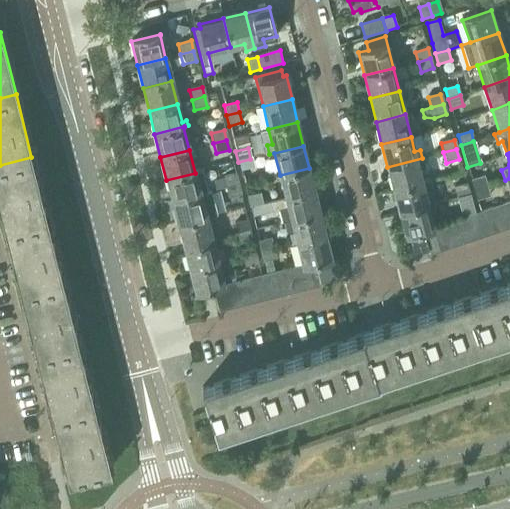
[(0,207),(6,229),(47,219),(31,157),(0,165),(0,207)]
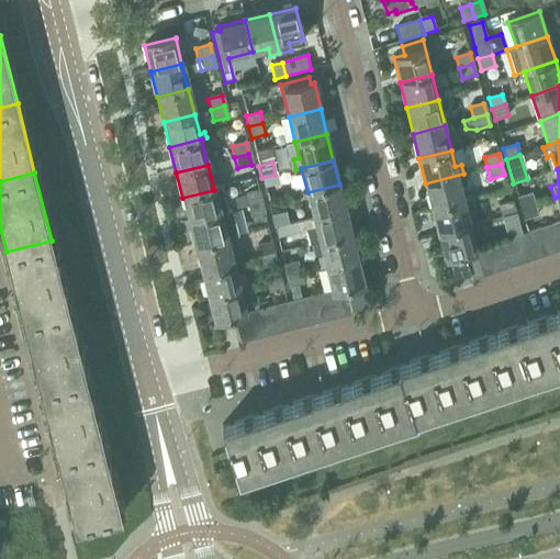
[(425,183),(432,209),(463,201),(460,186),(466,183),(463,174),(425,183)]
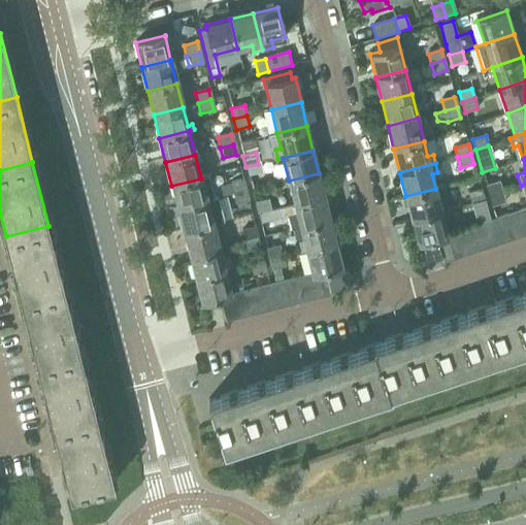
[(258,164),(245,167),(248,176),(261,173),(258,164)]
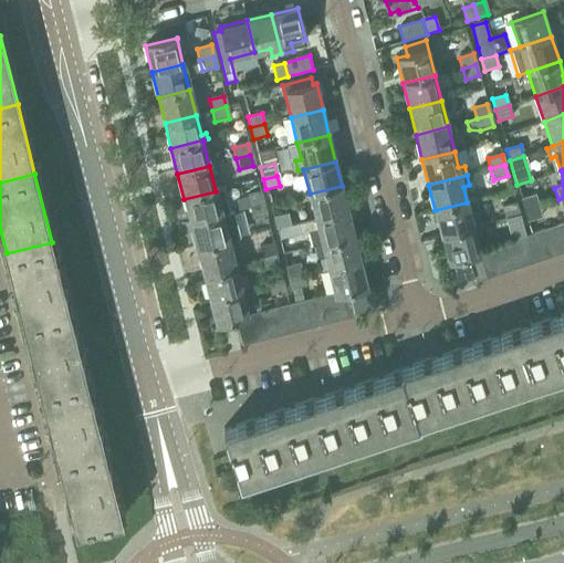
[(342,186),(310,194),(316,219),(347,211),(342,186)]
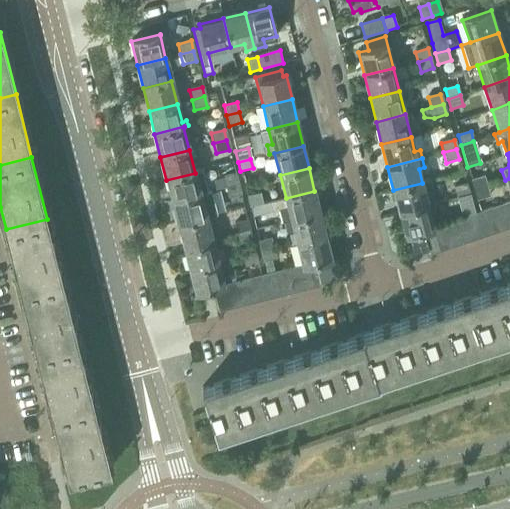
[(166,180),(172,202),(207,193),(202,171),(195,173),(166,180)]
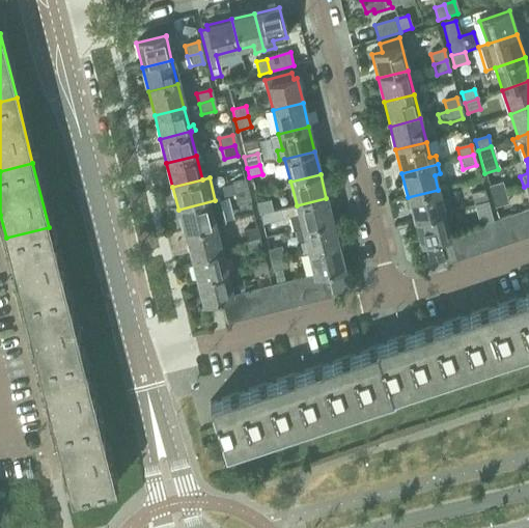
[(230,186),(233,196),(246,192),(244,182),(230,186)]
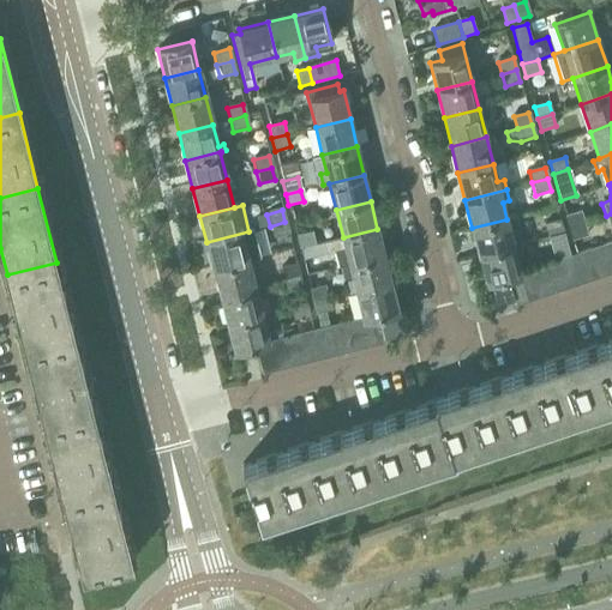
[(565,216),(569,228),(583,223),(581,211),(565,216)]
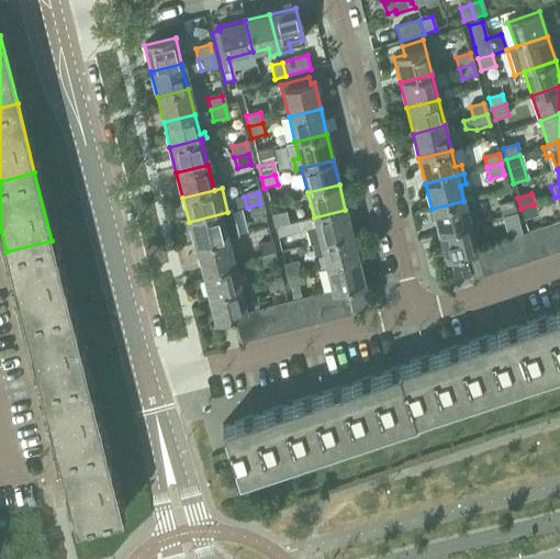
[(432,209),(438,235),(470,226),(480,224),(473,199),(463,201),(432,209)]
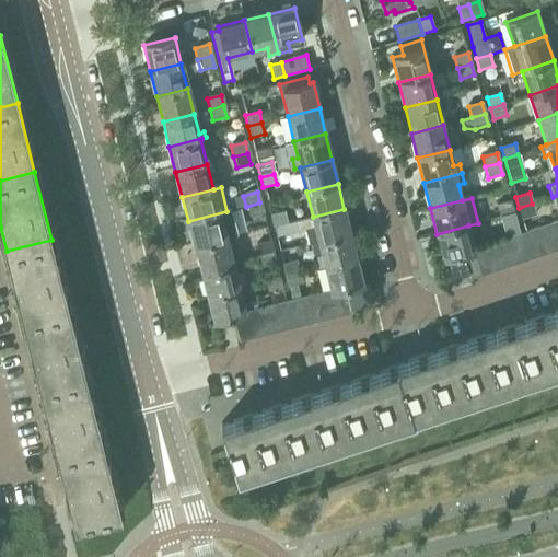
[(497,206),(499,216),(513,212),(510,201),(497,206)]
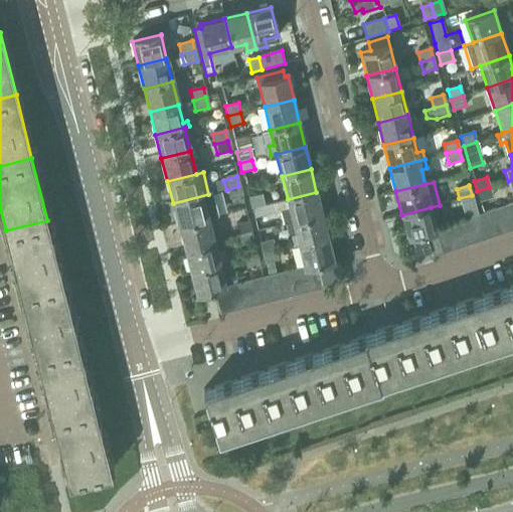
[(238,186),(226,190),(228,200),(241,196),(238,186)]
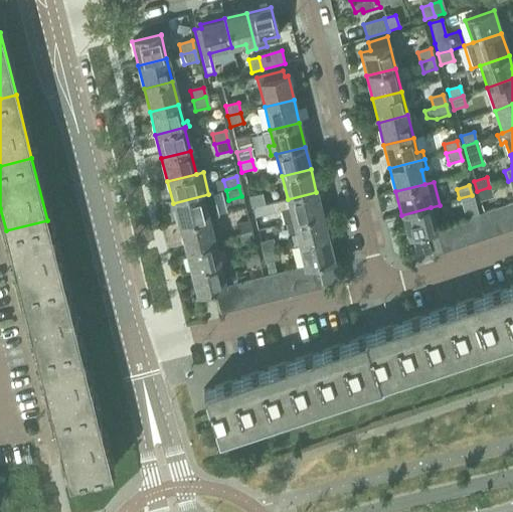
[(489,187),(477,191),(480,202),(493,198),(489,187)]
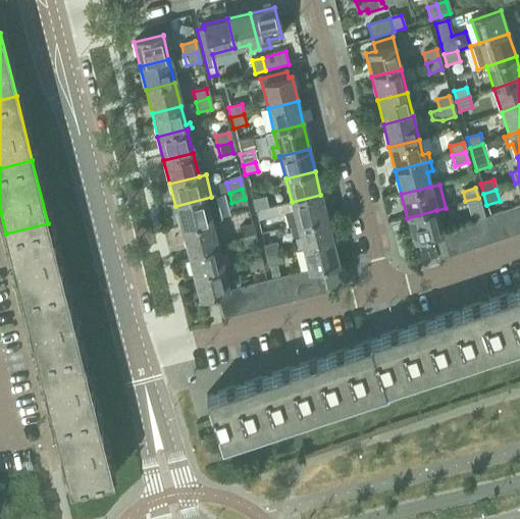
[(292,202),(274,206),(277,217),(282,215),(287,228),(298,226),(326,219),(320,195),(292,202)]
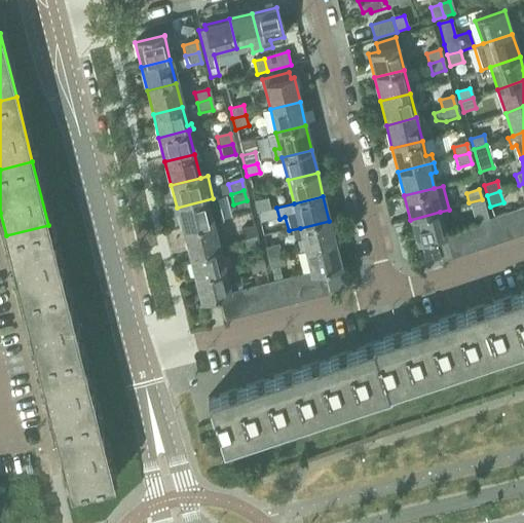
[(213,198),(177,208),(183,232),(212,225),(222,223),(216,197),(213,198)]
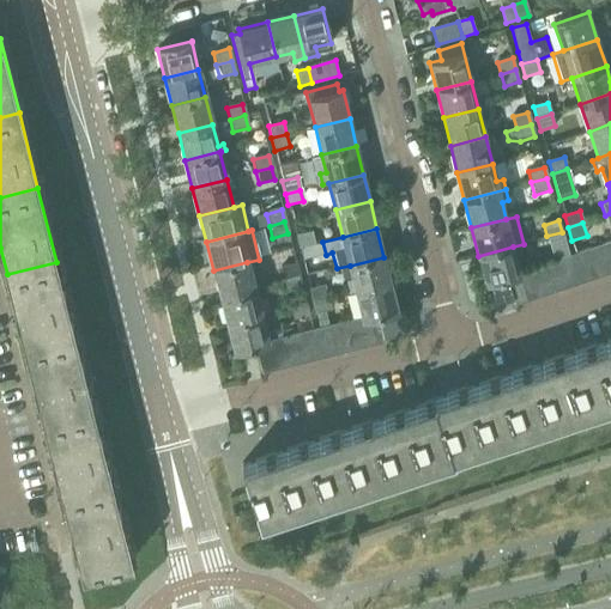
[(314,244),(310,232),(296,236),(298,248),(314,244)]
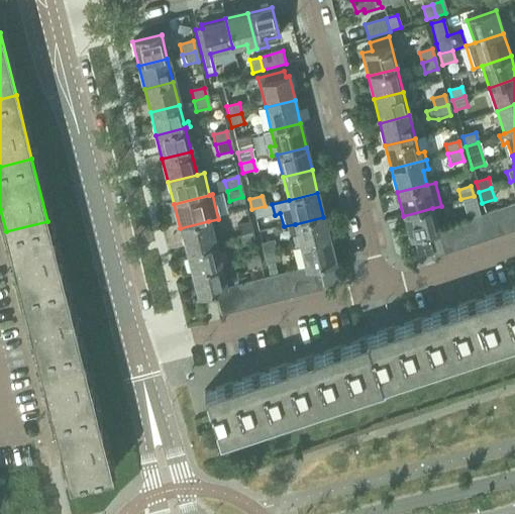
[(503,208),(511,232),(514,230),(514,206),(514,204),(503,208)]
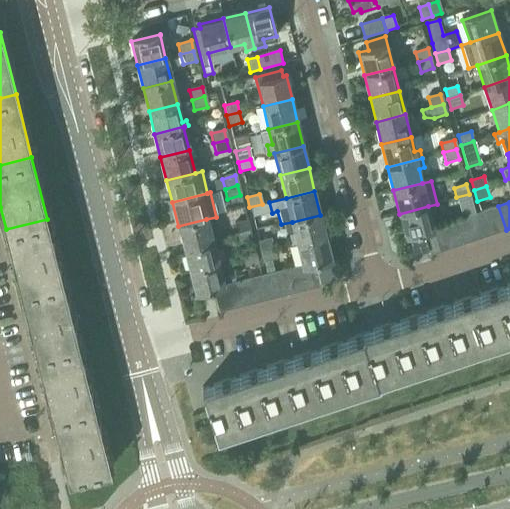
[(471,204),(459,208),(462,217),(474,214),(471,204)]
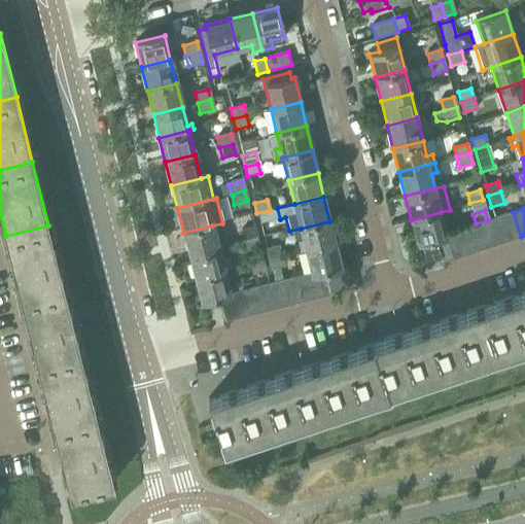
[(266,212),(257,214),(259,224),(268,222),(266,212)]
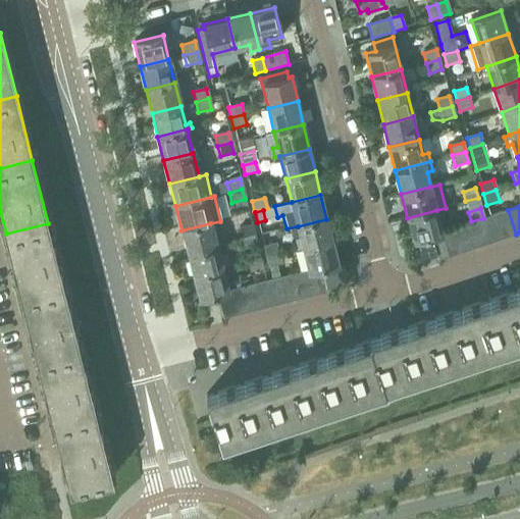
[(426,259),(436,256),(429,237),(442,235),(443,234),(442,232),(436,210),(407,218),(412,241),(416,241),(419,254),(426,259)]
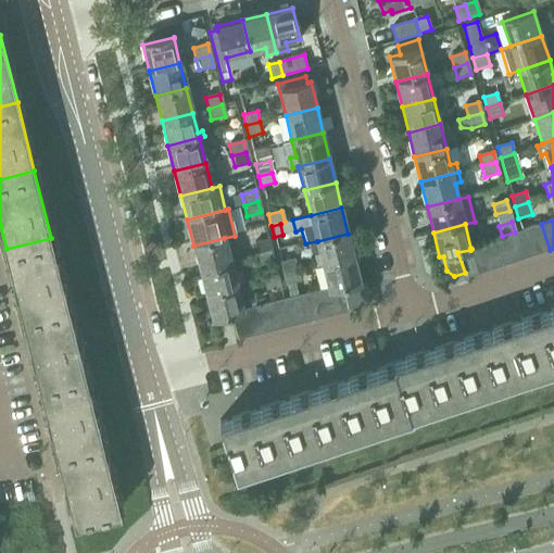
[(529,228),(538,254),(550,250),(541,224),(529,228)]
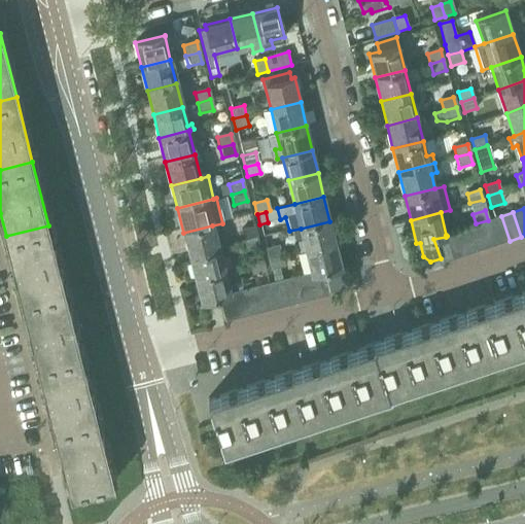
[(501,216),(490,220),(498,244),(510,241),(501,216)]
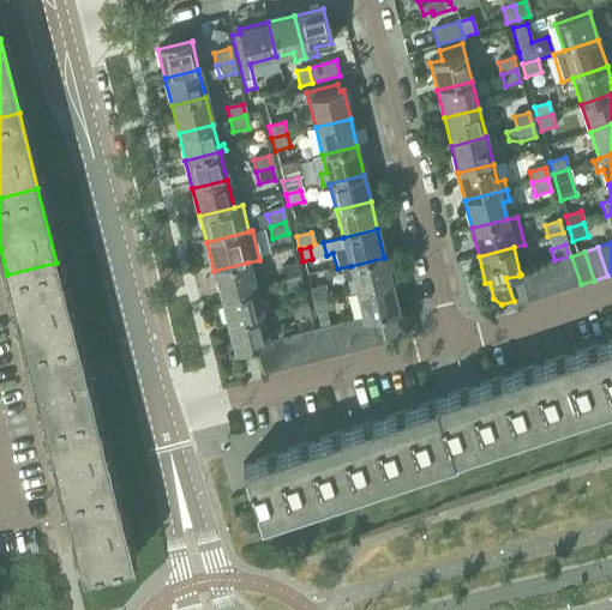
[(571,257),(559,261),(569,289),(581,284),(571,257)]
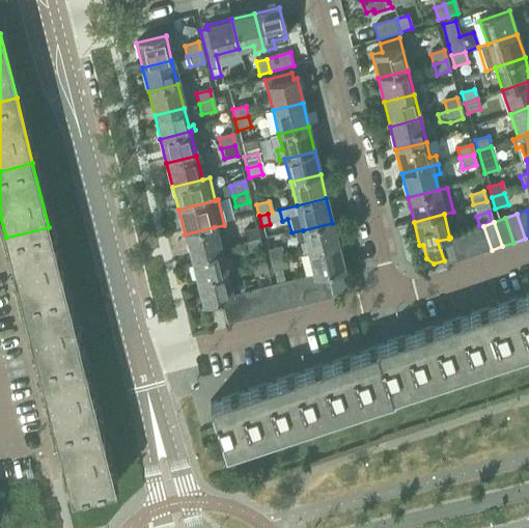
[(303,254),(308,253),(338,246),(332,223),(303,230),(306,244),(301,245),(303,254)]
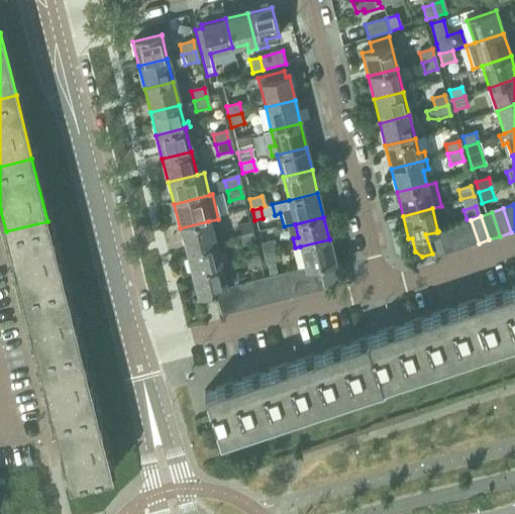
[(471,220),(459,223),(467,247),(479,243),(471,220)]
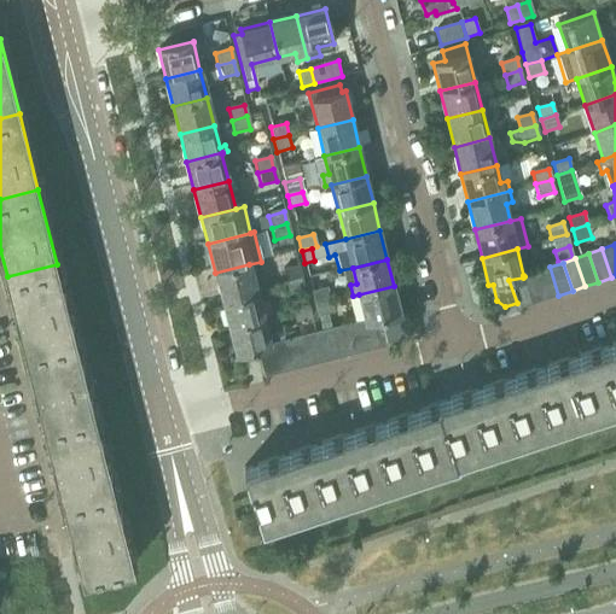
[(21,328),(25,351),(76,338),(57,264),(7,276),(21,328)]
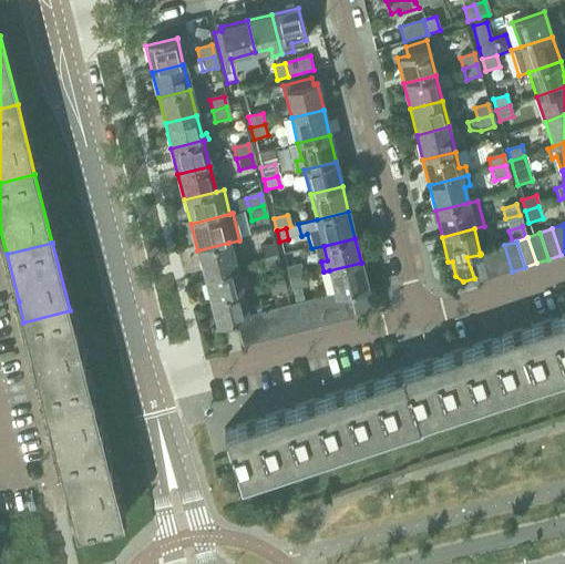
[(197,250),(203,275),(235,267),(228,243),(197,250)]
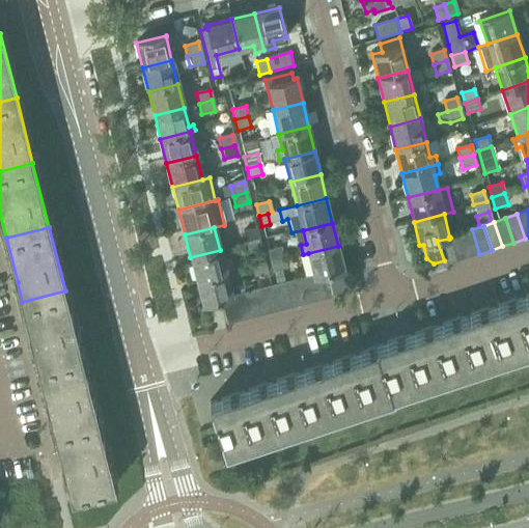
[(472,229),(461,233),(468,257),(479,254),(472,229)]
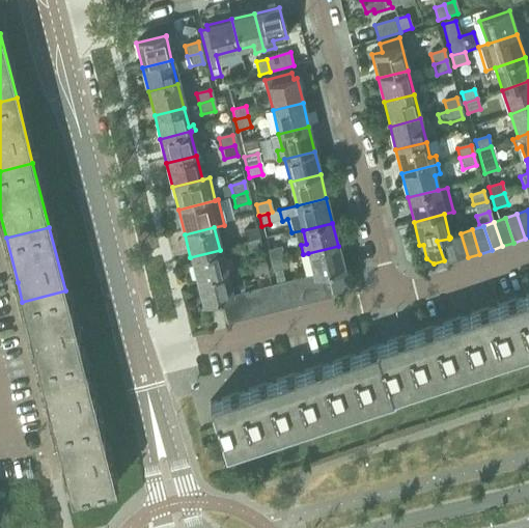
[(242,233),(245,244),(258,241),(255,230),(242,233)]
